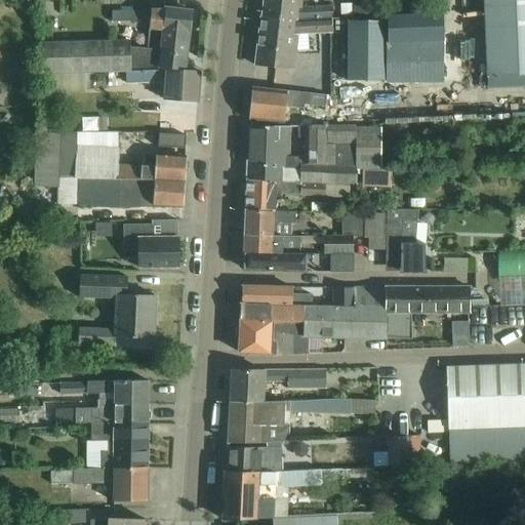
[(264,0),(261,23),(332,18),(332,6),(297,8),(298,0),(264,0)]
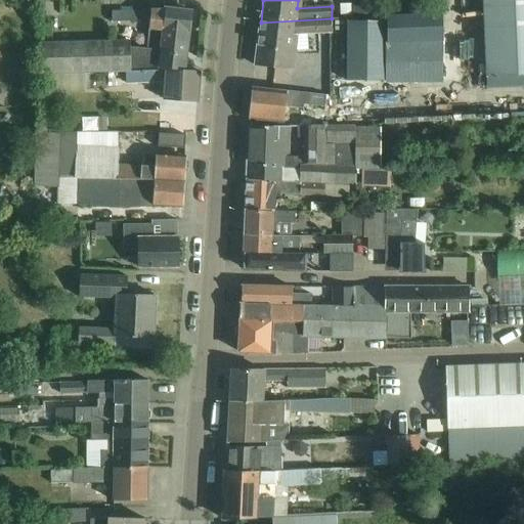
[(523,0),(482,0),(486,77),(523,75),(523,0)]
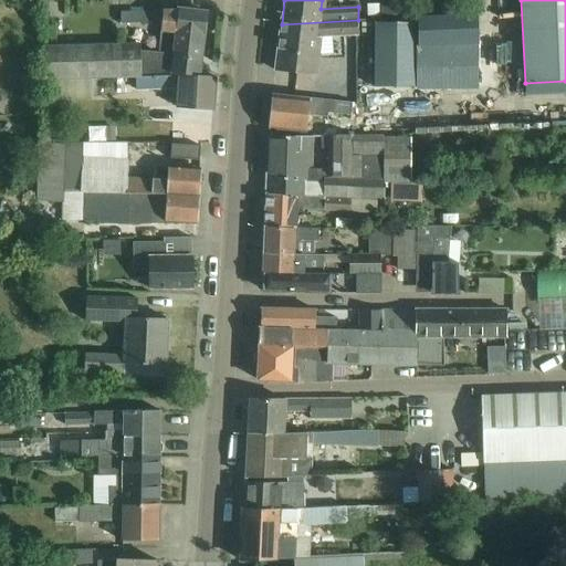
[(380,3),(367,4),(368,17),(381,17),(380,3)]
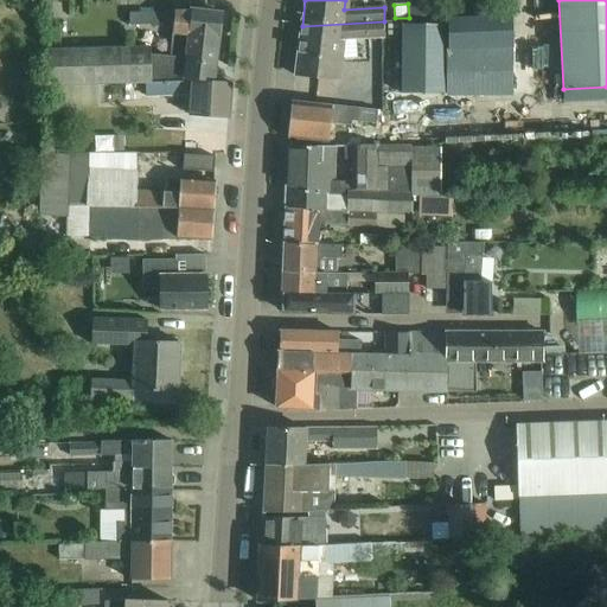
[(49,50),(48,84),(77,83),(96,83),(146,82),(185,82),(185,78),(215,81),(221,13),(192,10),(192,12),(155,13),(140,13),(141,26),(176,25),(171,64),(152,61),(152,48),(146,48),(64,50),(49,50)]
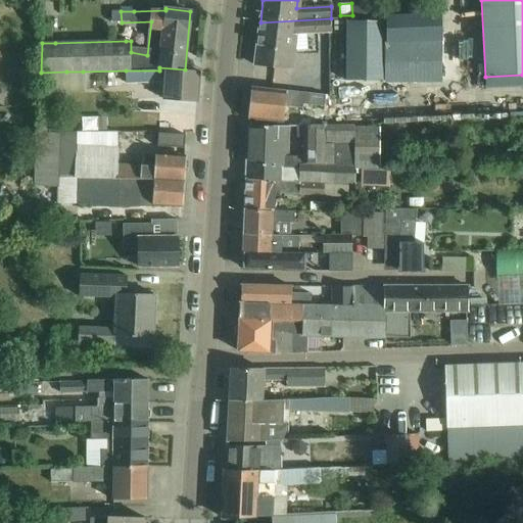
[(441,13),(386,16),(387,40),(442,38),(441,13)]
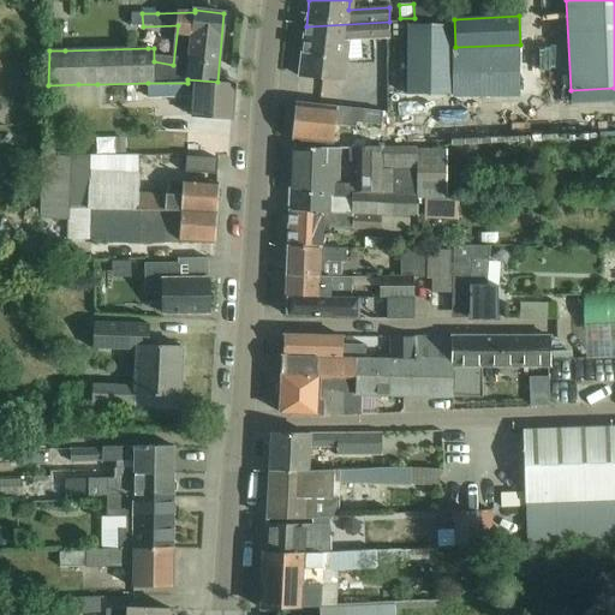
[(306,27),(300,77),(339,82),(341,60),(362,59),(360,41),(389,40),(389,22),(306,27)]
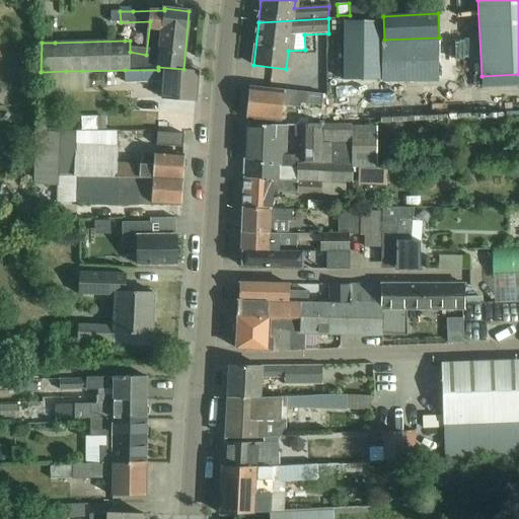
[(383,20),(344,19),(343,80),(382,81),(382,77),(383,20)]
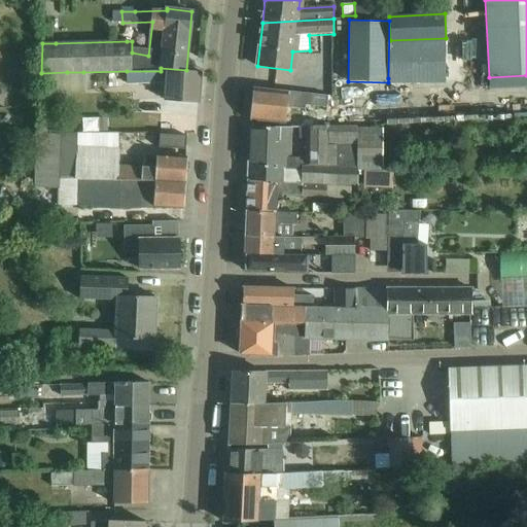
[(394,84),(447,82),(447,57),(393,58),(394,84)]
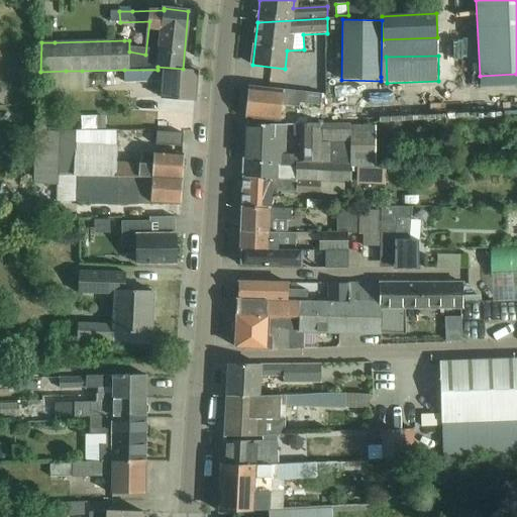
[(158,70),(124,70),(124,82),(164,81),(163,98),(195,101),(196,70),(183,69),(158,67),(158,70)]
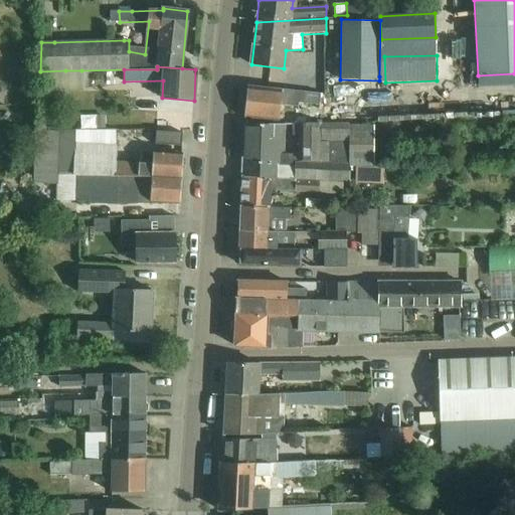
[(65,70),(40,71),(41,95),(82,93),(81,70),(65,70)]
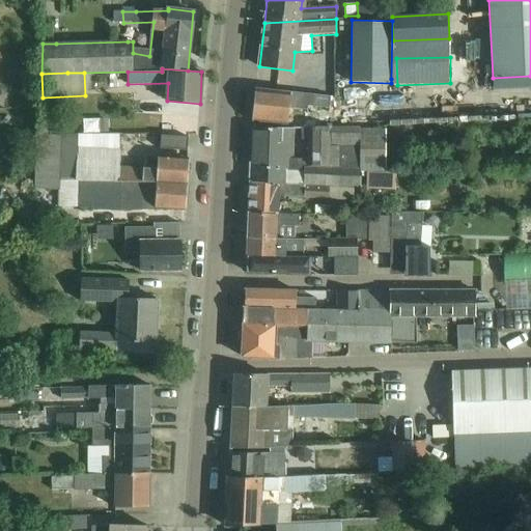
[(330,98),(257,89),(253,120),(287,124),(289,108),(308,110),(308,107),(329,109),(330,98)]
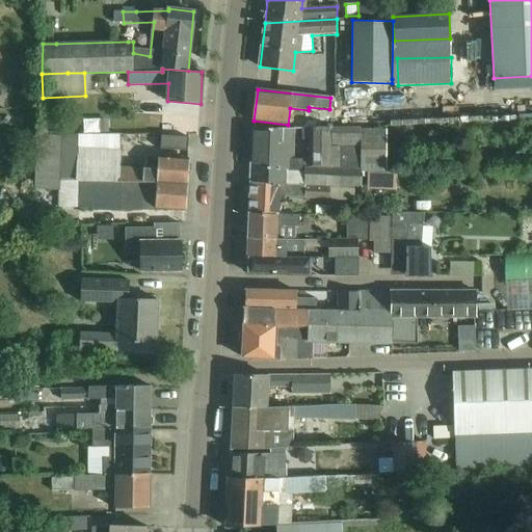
[(90,130),(90,116),(72,116),(72,130),(90,130)]
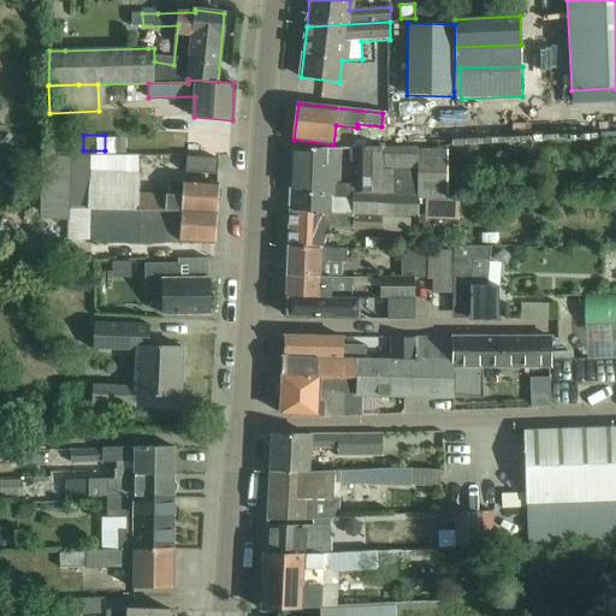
[(292,149),(289,212),(381,217),(418,219),(418,200),(425,200),(449,199),(448,150),(419,150),(418,149),(384,150),(384,148),(349,149),(349,161),(356,160),(356,185),(351,185),(351,182),(342,182),(341,149),(292,149)]
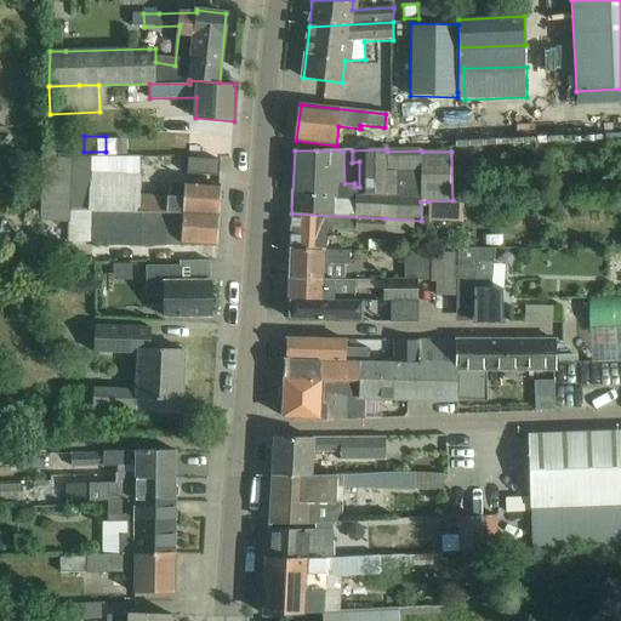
[(142,155),(90,157),(90,176),(89,212),(183,214),(217,215),(218,187),(170,184),(169,198),(140,195),(141,164),(142,155)]
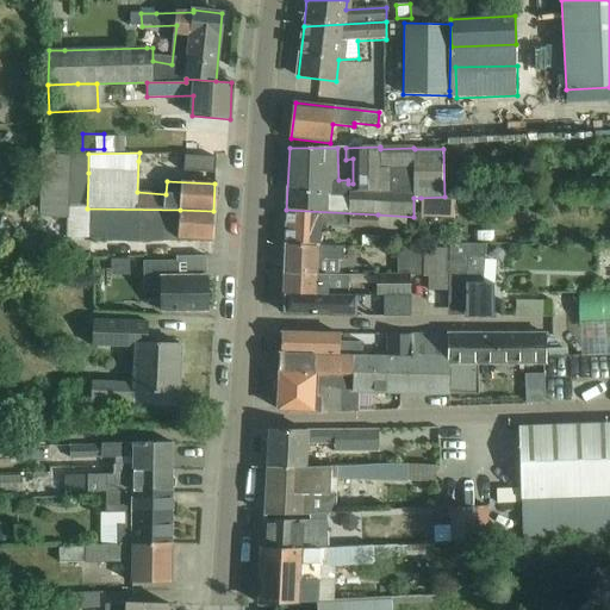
[(211,240),(213,211),(180,210),(87,209),(88,173),(88,154),(47,156),(44,172),(43,216),(67,216),(67,238),(91,238),(106,240),(105,242),(139,242),(179,241),(179,237),(211,240)]
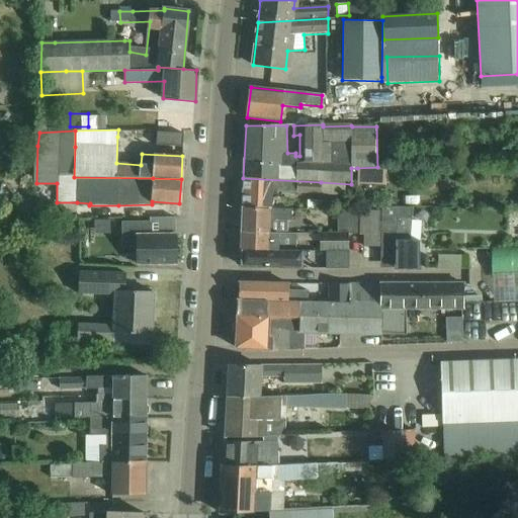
[(157,132),(156,145),(182,147),(183,134),(157,132)]
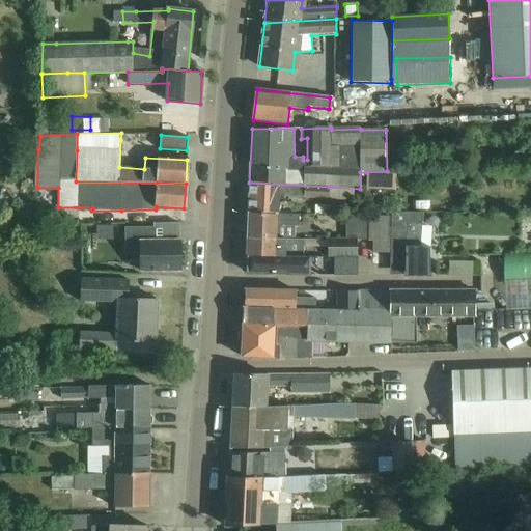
[(367,172),(366,190),(395,190),(395,172),(367,172)]
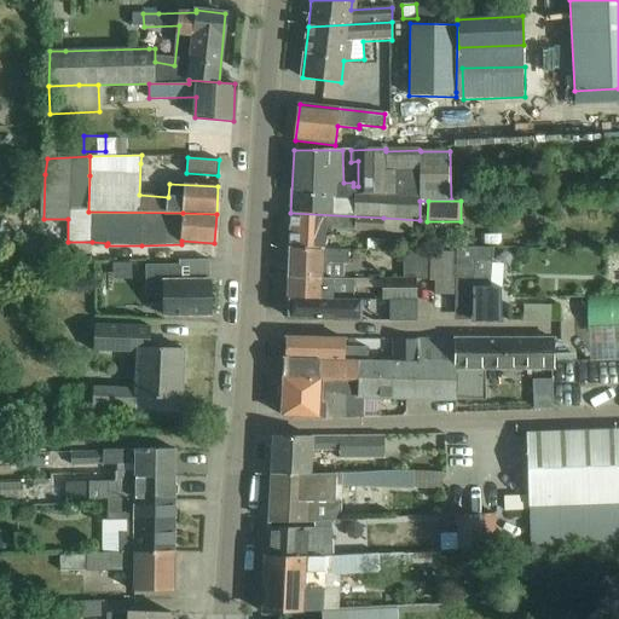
[(290,213),(289,248),(323,249),(324,233),(331,233),(331,231),(382,233),(383,218),(290,213)]
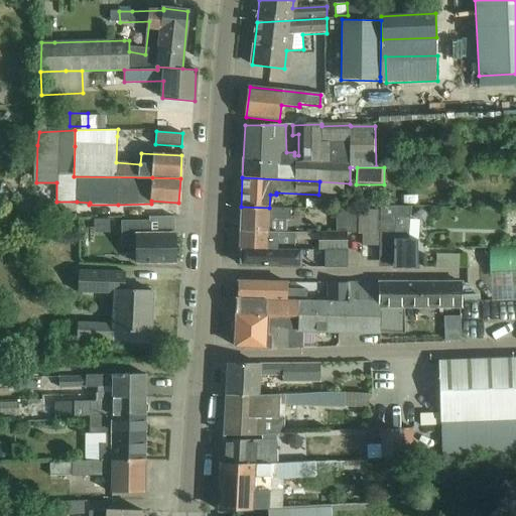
[(379,206),(378,210),(378,232),(378,246),(378,250),(381,250),(392,250),(393,267),(394,267),(417,267),(417,240),(408,240),(409,218),(409,207),(394,207),(382,206),(379,206)]
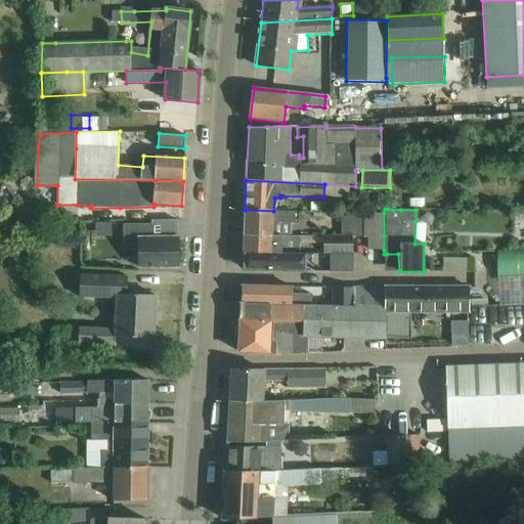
[(245,210),(244,234),(271,236),(290,236),(291,224),(295,224),(295,213),(245,210)]
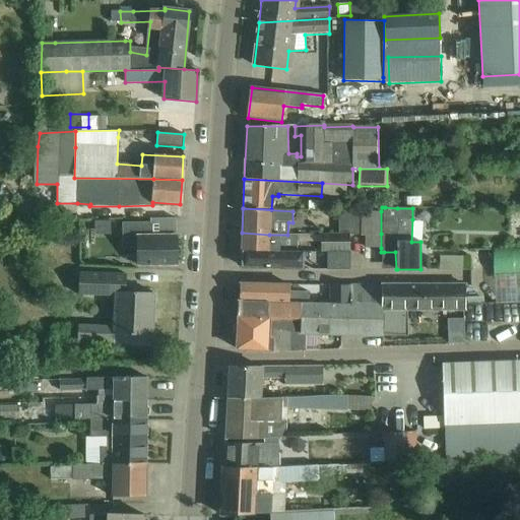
[(339,211),(338,235),(349,235),(361,236),(361,211),(339,211)]
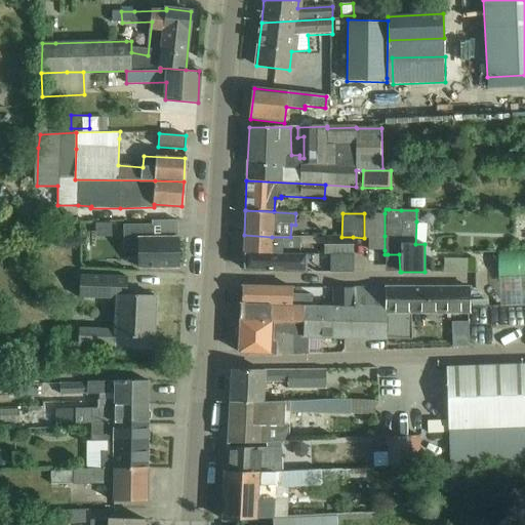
[(385,213),(364,213),(364,238),(367,238),(367,249),(385,250),(385,236),(385,213)]
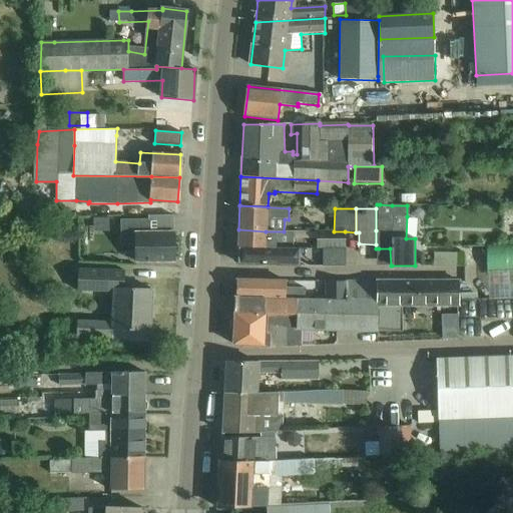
[(156,232),(156,219),(120,219),(120,245),(135,245),(135,261),(174,261),(174,232),(156,232)]
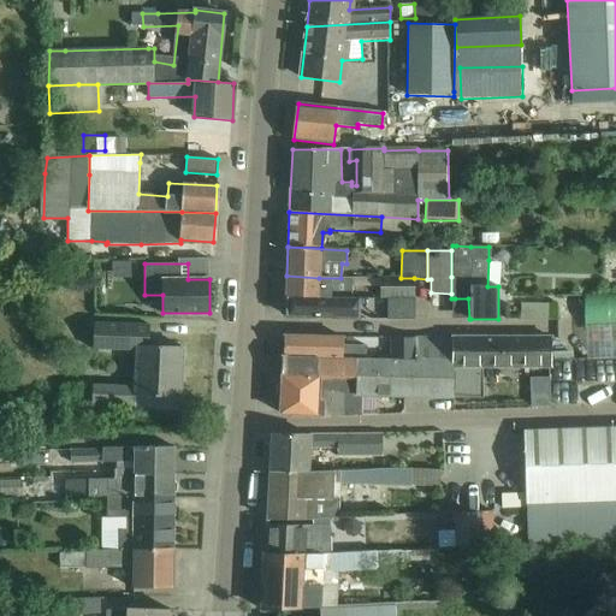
[(286,276),(285,296),(331,297),(350,298),(351,290),(351,279),(341,278),(319,278),(286,276)]
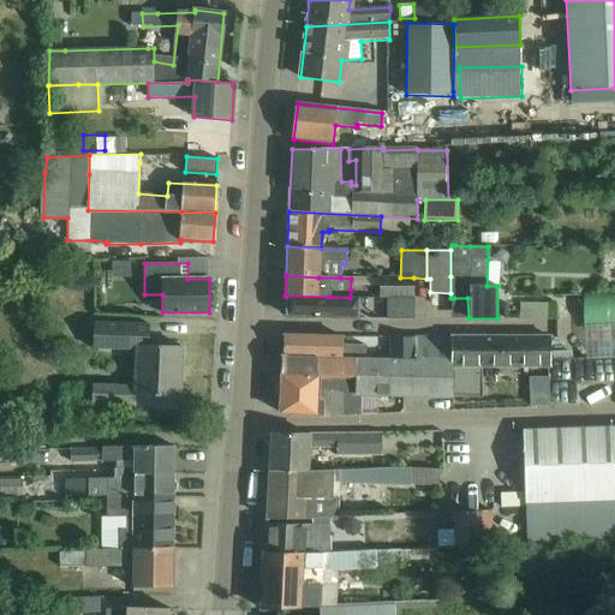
[(413,297),(413,278),(400,278),(380,279),(380,297),(413,297)]
